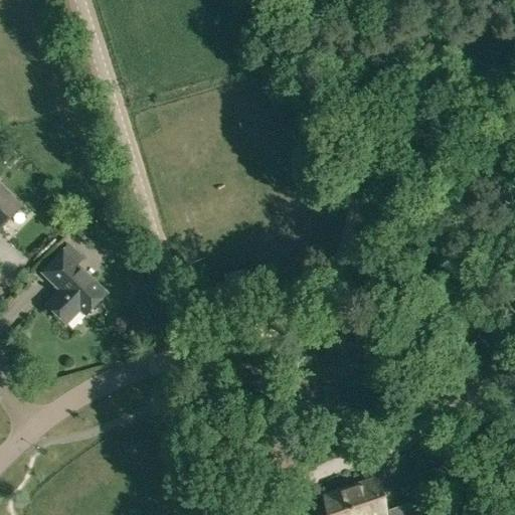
[(0,226),(20,206),(0,186),(0,226)]
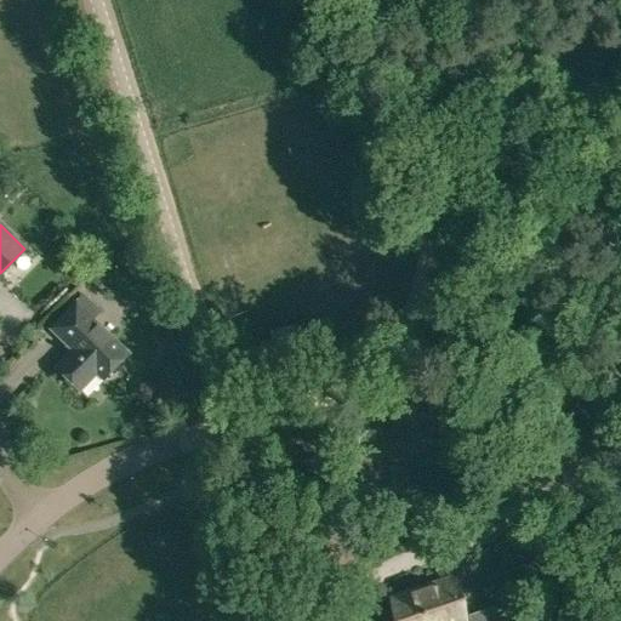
[(90,279),(95,284),(98,280),(101,283),(103,279),(102,277),(106,273),(101,268),(90,279)]
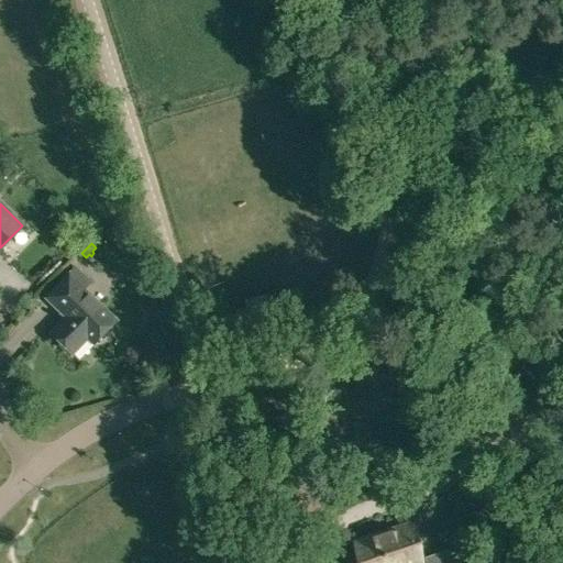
[(50,333),(72,355),(87,340),(92,345),(117,321),(84,289),(89,283),(75,268),(48,295),(63,309),(59,312),(65,318),(50,333)]
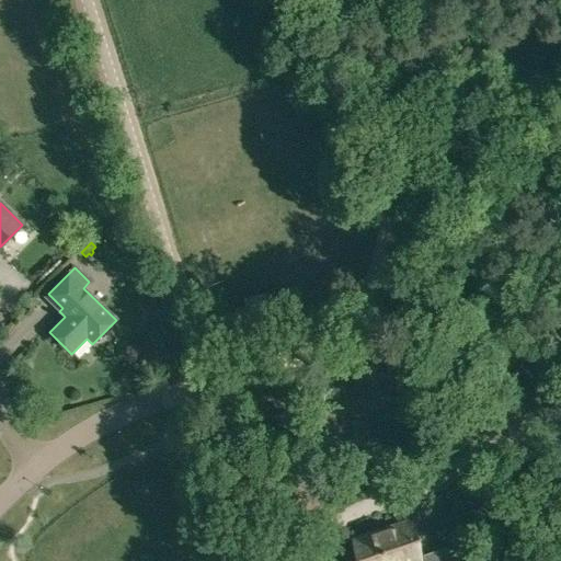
[(355,542),(361,560),(413,560),(409,546),(401,549),(395,529),(355,542)]
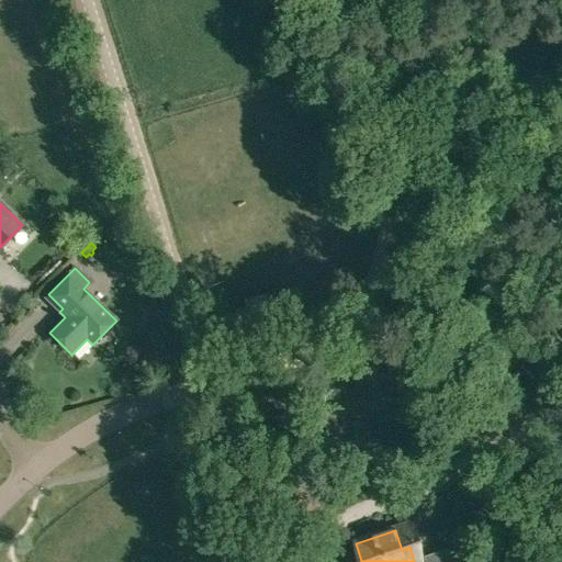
[(452,561),(452,560),(448,549),(424,558),(425,561),(452,561)]
